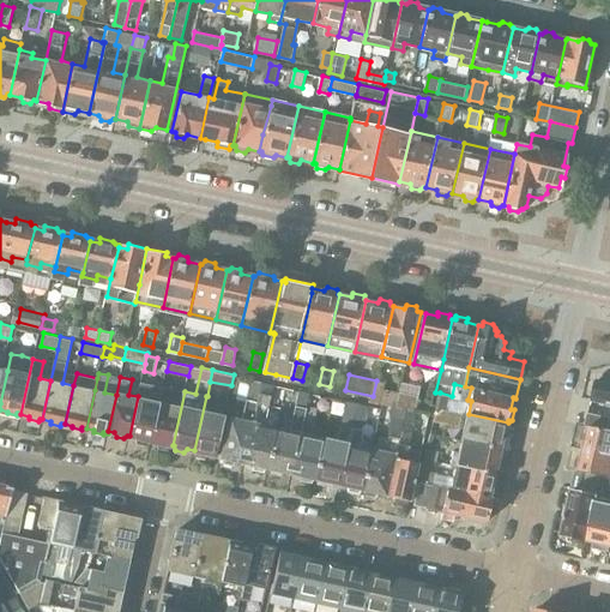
[(243,420),(229,417),(221,457),(223,459),(224,462),(233,463),(235,461),(245,463),(257,408),(258,408),(264,382),(253,379),(243,420)]
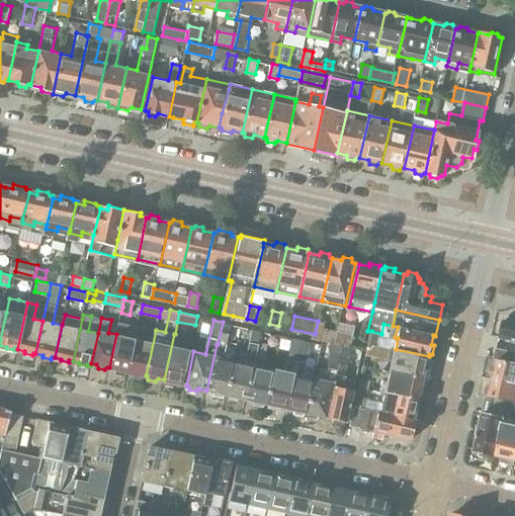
[(514,322),(505,320),(502,335),(514,337),(514,322)]
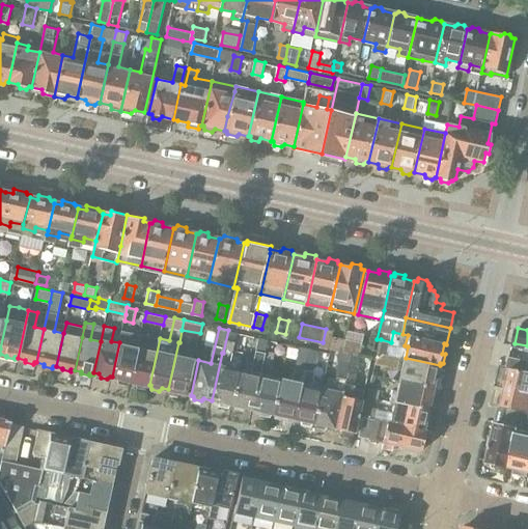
[(334,331),(326,329),(323,342),(331,344),(333,336),(334,331)]
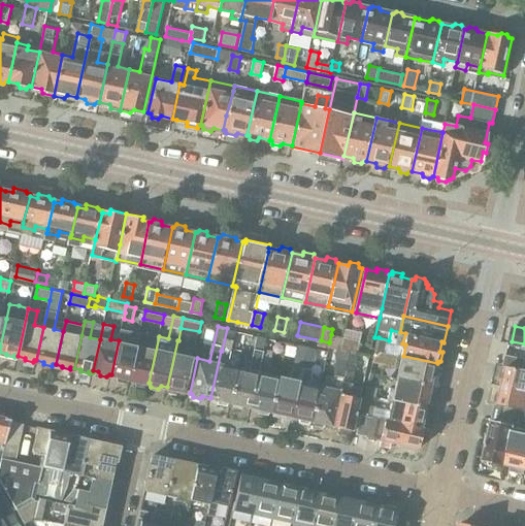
[(122,328),(119,340),(111,374),(117,375),(119,380),(125,382),(128,379),(130,379),(140,332),(122,328)]
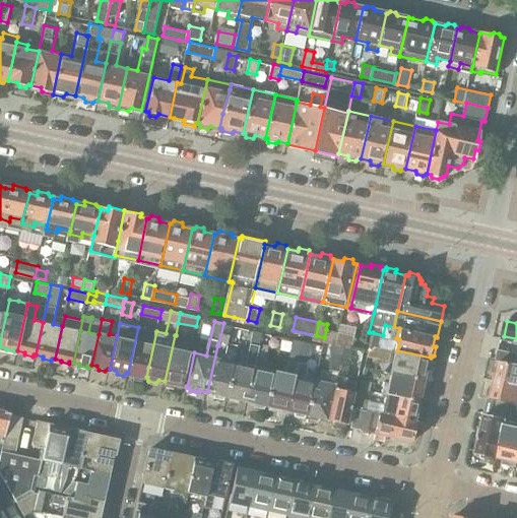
[(146,377),(156,331),(138,327),(128,373),(133,374),(134,378),(141,380),(144,377),(146,377)]
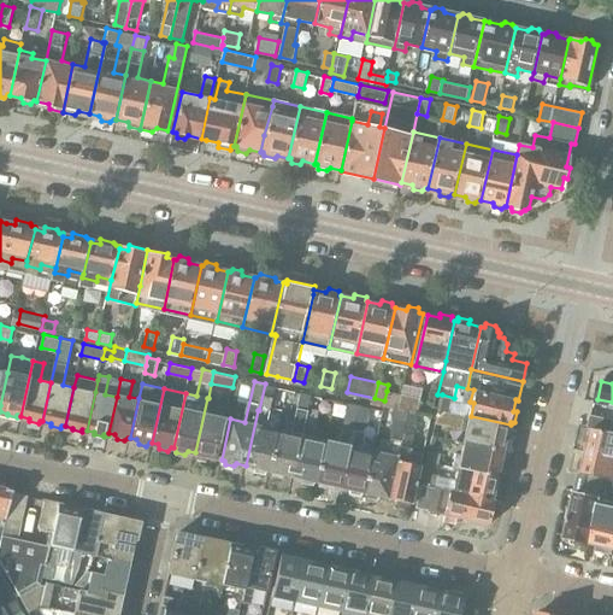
[(308,406),(311,393),(300,391),(292,431),(278,427),(269,469),(271,469),(273,470),(273,473),(282,475),(283,473),(293,474),(308,406)]
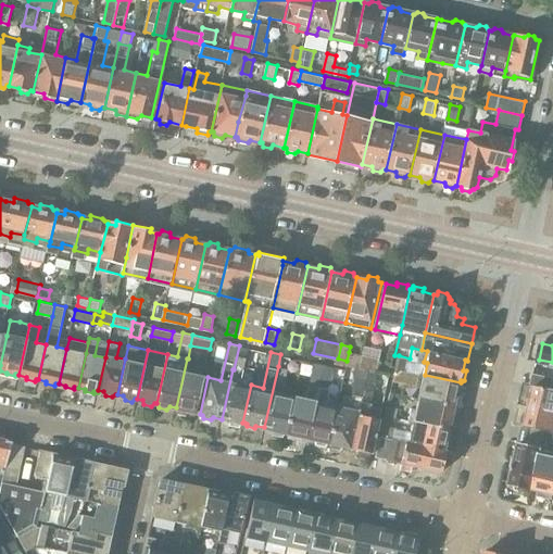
[(347,361),(346,364),(356,367),(361,367),(363,354),(349,352),(347,361)]
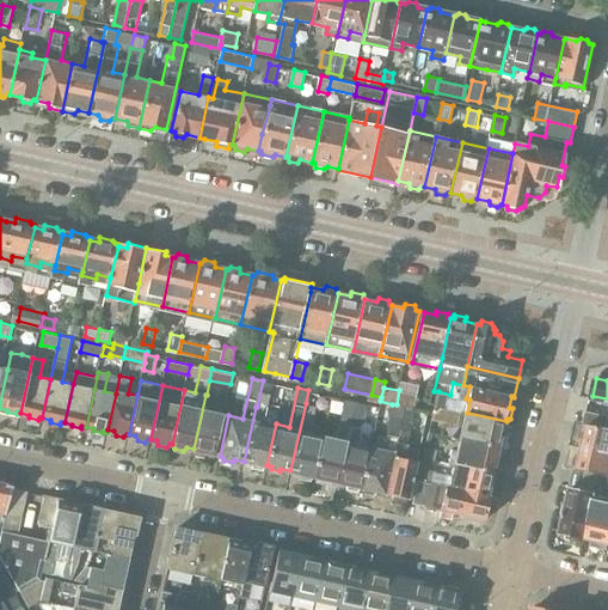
[(399,390),(397,404),(406,407),(415,409),(418,395),(399,390)]
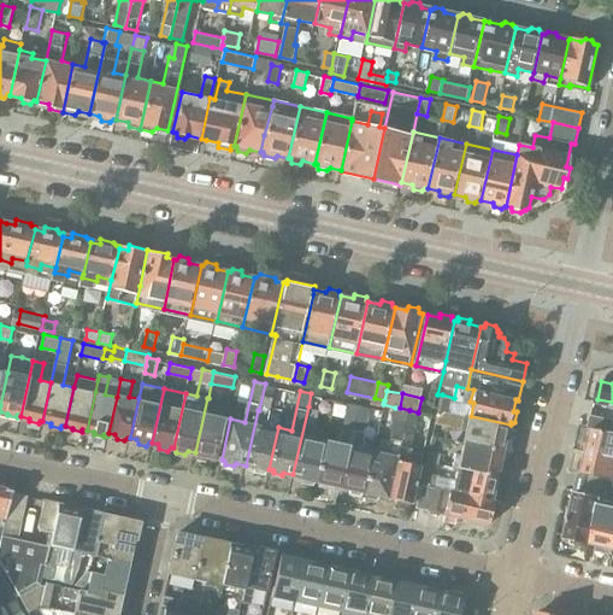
[(442,394),(438,411),(442,415),(446,411),(452,413),(454,398),(442,394)]
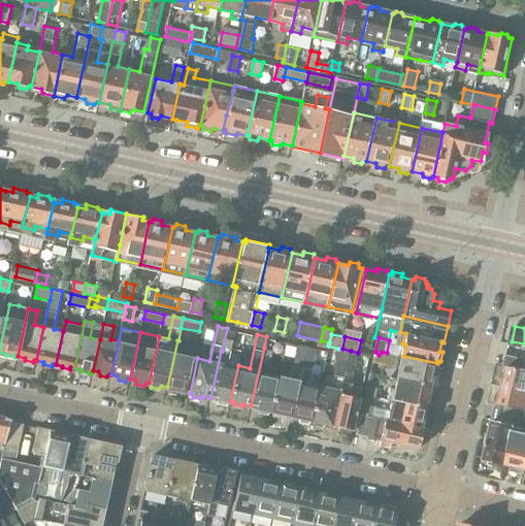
[(177,340),(167,387),(168,388),(169,391),(176,393),(179,390),(186,391),(196,344),(178,340),(177,340)]
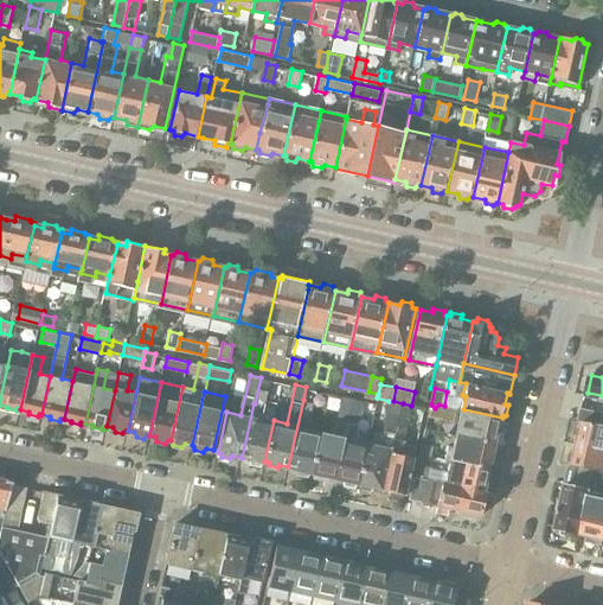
[(337,477),(354,397),(344,395),(334,434),(321,432),(313,472),(316,473),(315,476),(326,478),(327,476),(337,477)]
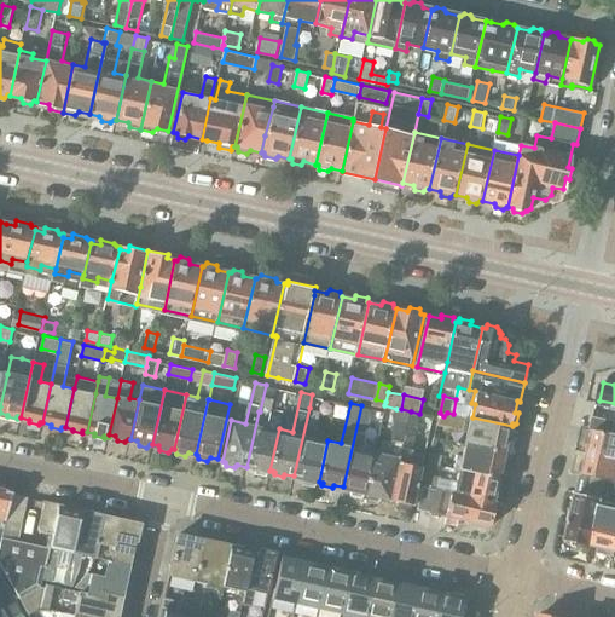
[(367,492),(377,451),(364,448),(372,408),(361,405),(343,486),(353,489),(353,492),(363,495),(364,491),(367,492)]
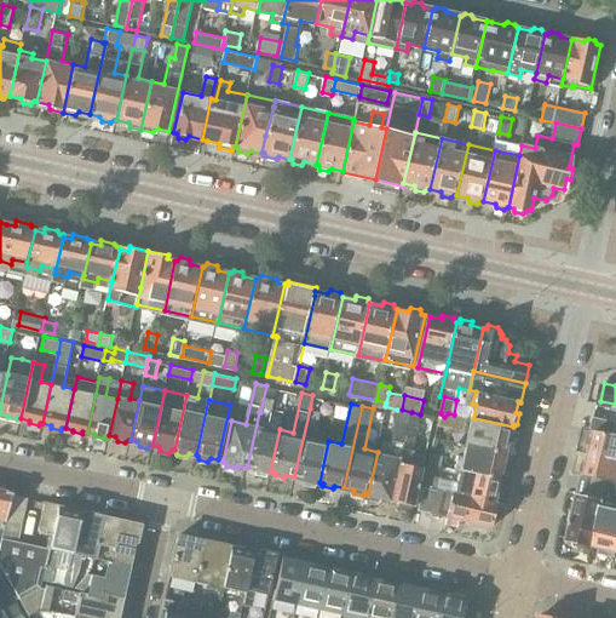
[(310,408),(294,476),(305,480),(305,482),(315,485),(316,481),(320,482),(328,441),(315,438),(321,411),(310,408)]
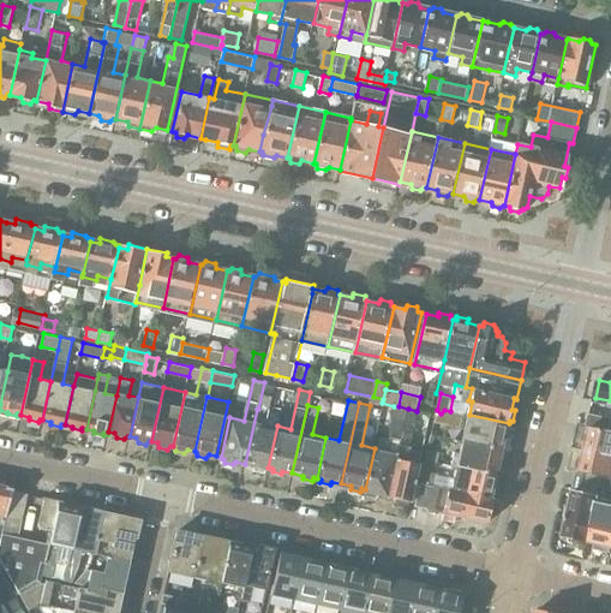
[(268,468),(277,426),(265,423),(268,411),(258,409),(257,409),(245,464),(255,465),(255,470),(263,471),(265,468),(268,468)]
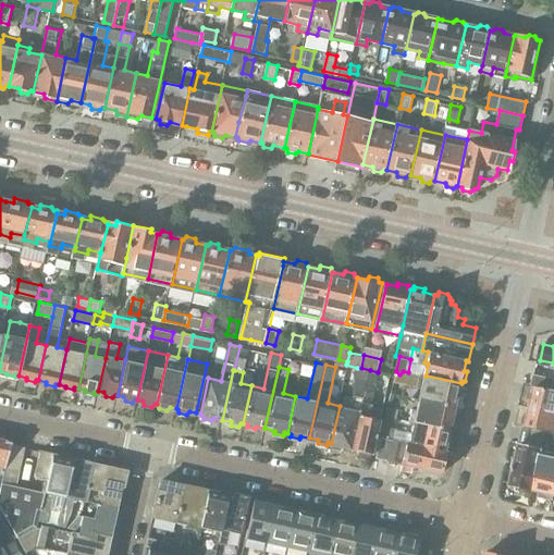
[(423,385),(421,398),(456,406),(456,404),(459,404),(462,394),(459,393),(462,383),(426,375),(408,372),(403,371),(399,374),(394,379),(423,385)]
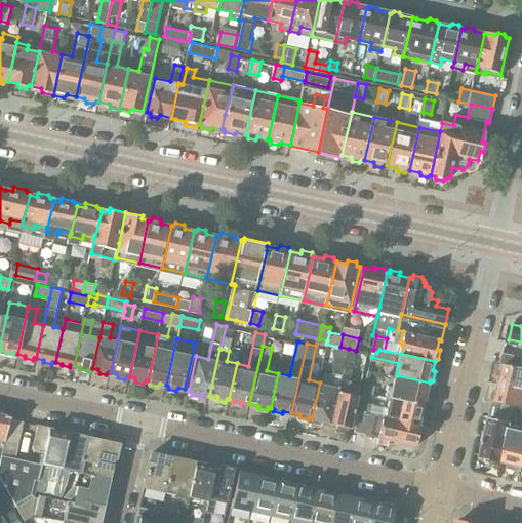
[(521,355),(518,355),(505,352),(503,363),(506,364),(521,367),(521,355)]
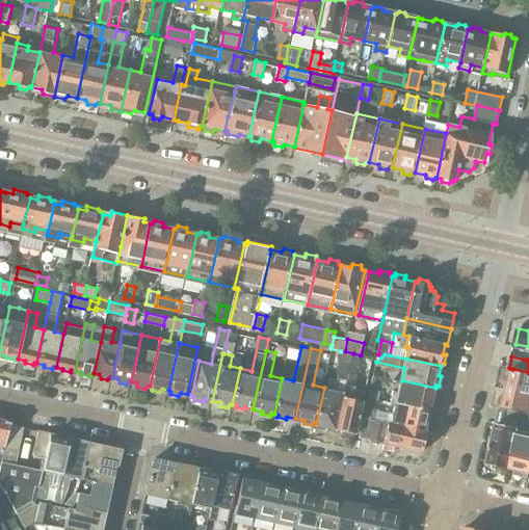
[(350,366),(350,364),(341,362),(335,390),(324,388),(316,423),(319,424),(319,427),(326,428),(327,425),(337,427),(350,366)]
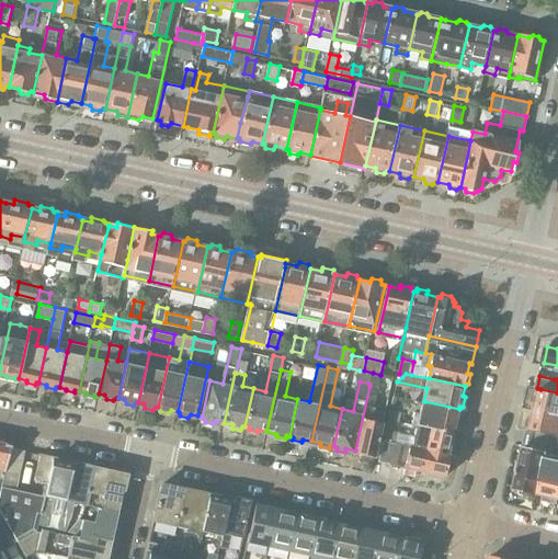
[(380,388),(369,386),(355,451),(355,452),(363,454),(363,456),(373,458),(374,456),(376,456),(387,411),(376,408),(380,388)]
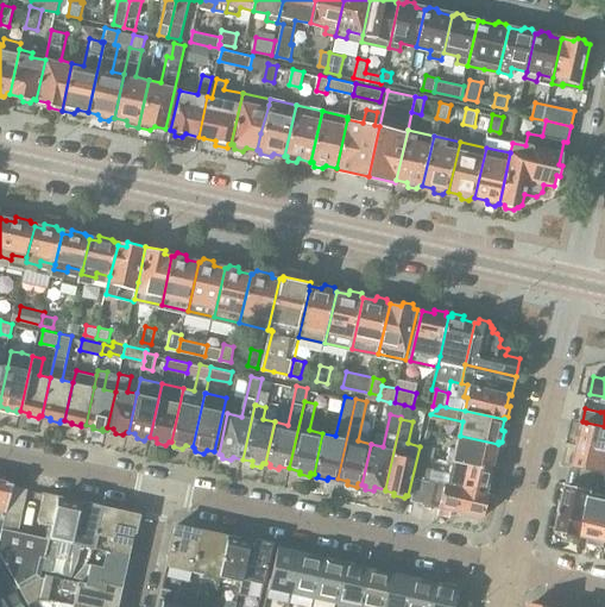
[(604,426),(586,423),(586,425),(584,425),(581,433),(584,436),(581,444),(604,448),(604,426)]
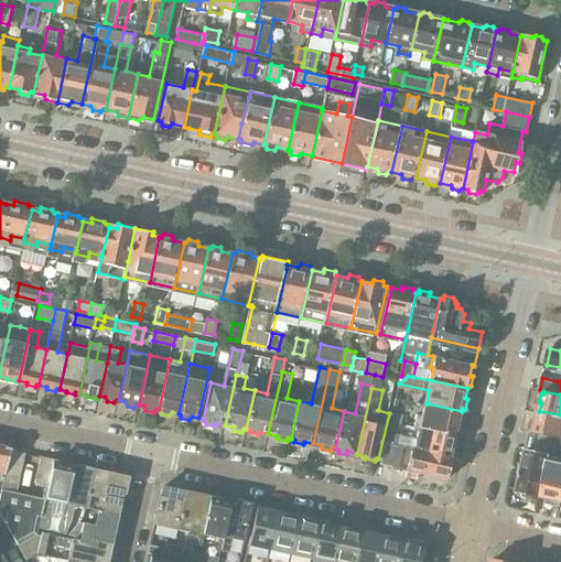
[(421,427),(456,434),(459,423),(461,423),(463,413),(462,413),(462,411),(427,403),(423,415),(420,414),(417,425),(421,427)]
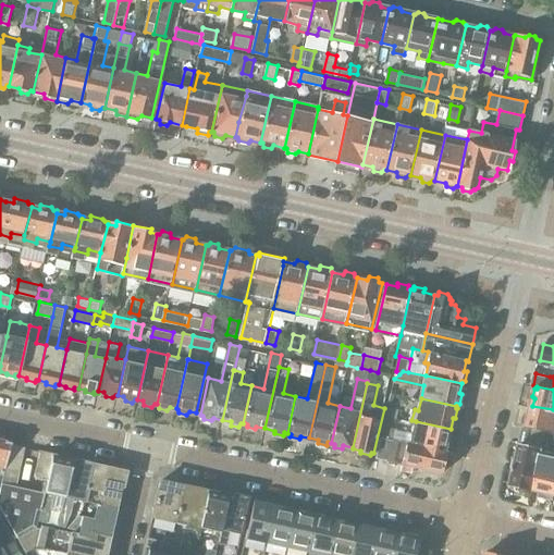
[(553,409),(532,406),(531,414),(528,414),(527,421),(529,422),(528,427),(549,431),(553,432),(553,409)]
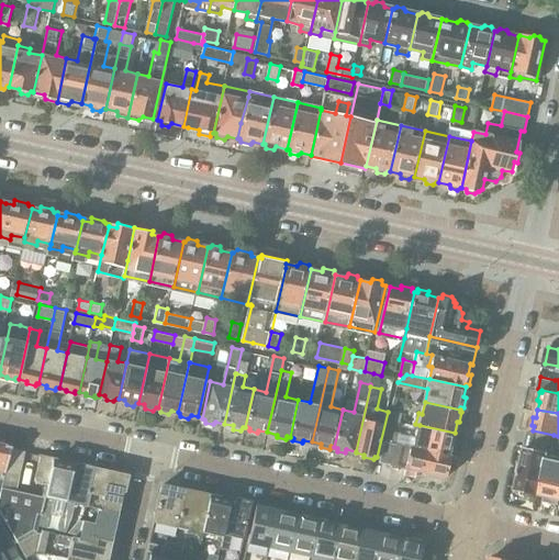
[(411,435),(411,446),(450,455),(453,445),(455,446),(457,435),(454,435),(455,433),(420,425),(417,436),(411,435)]
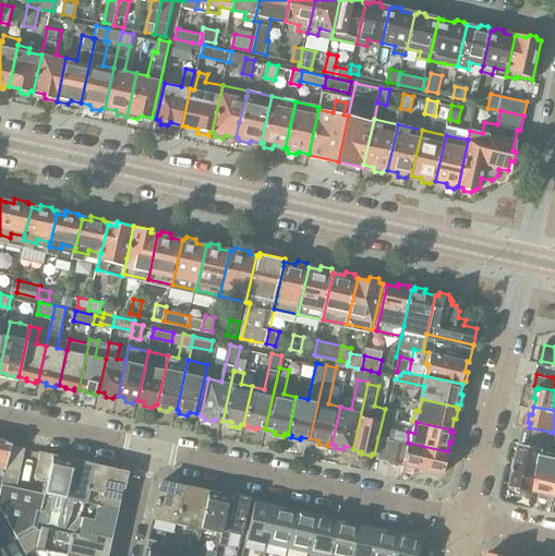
[(385,426),(383,437),(396,440),(398,430),(385,426)]
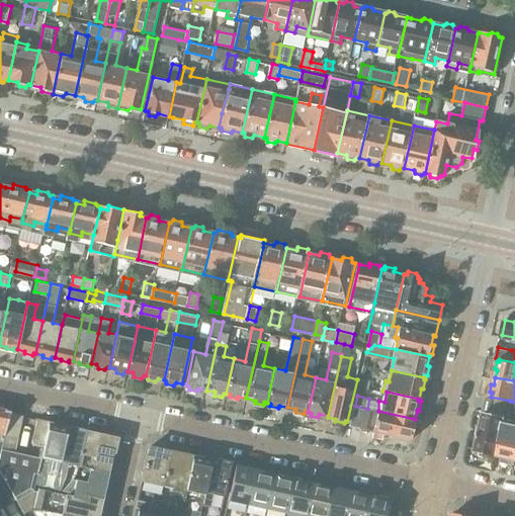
[(498,454),(506,418),(510,401),(491,397),(488,396),(476,449),(486,452),(486,455),(493,456),(494,454),(498,454)]
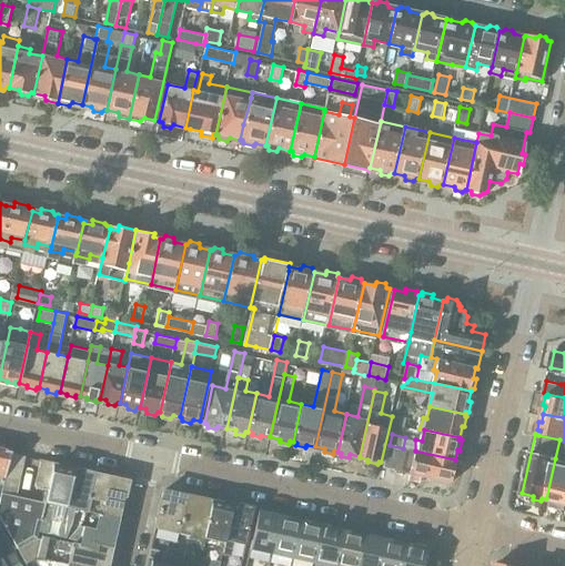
[(564,441),(560,440),(555,458),(546,498),(557,501),(557,504),(564,506),(564,441)]
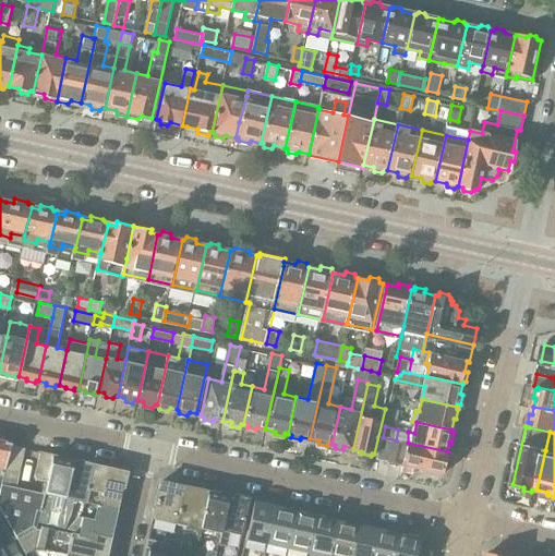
[(378,458),(444,472),(448,452),(447,451),(408,443),(396,440),(383,437),(378,458)]
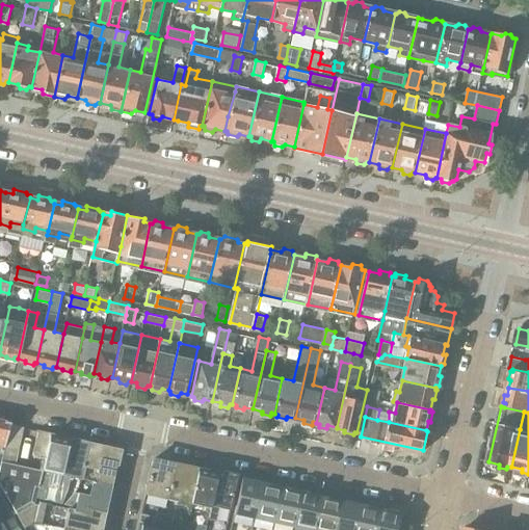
[(6,445),(11,422),(0,420),(0,471),(2,461),(4,452),(6,445)]
